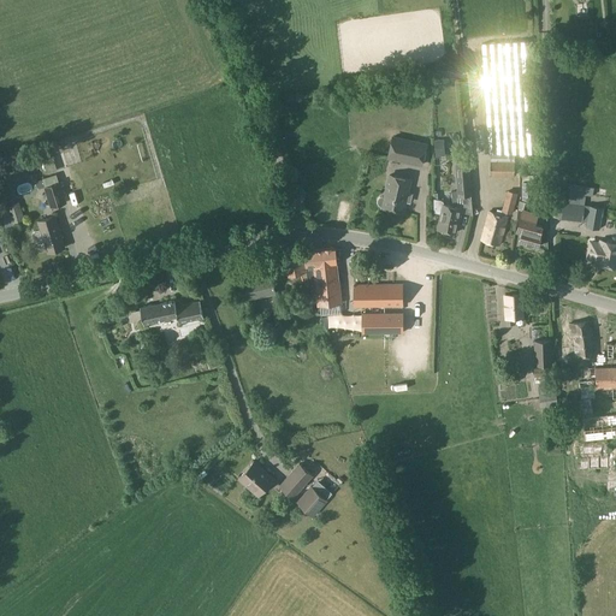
[(535,154),(528,41),(483,43),(489,153),(535,154)]
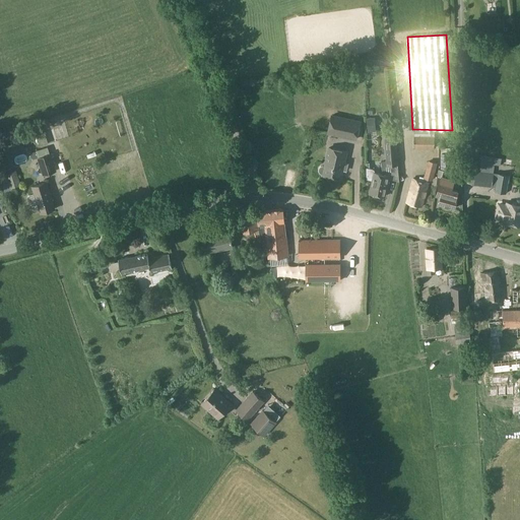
[(331,116),(328,133),(355,139),(360,122),(331,116)]
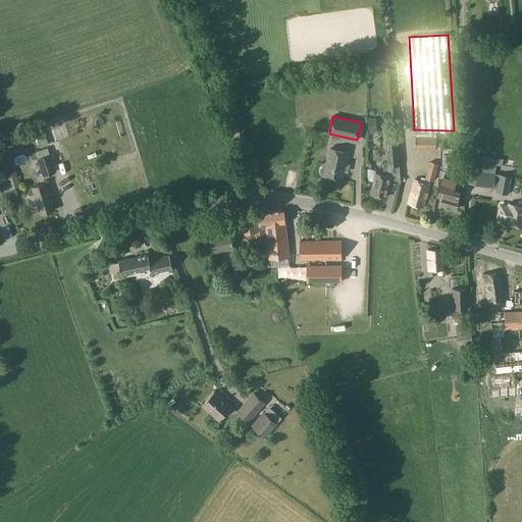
[(416,149),(436,149),(436,131),(416,131),(416,149)]
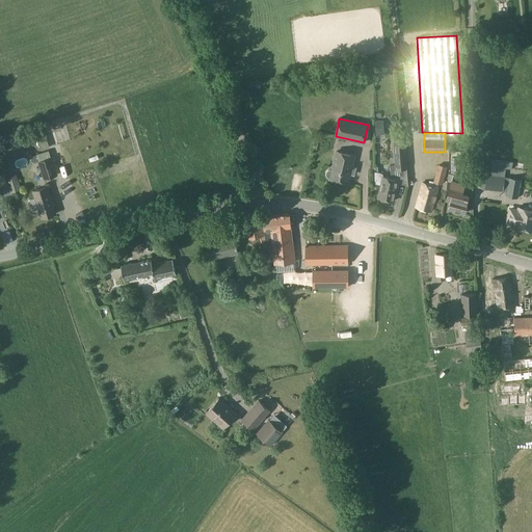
[(326,175),(326,176),(328,178),(330,178),(330,179),(348,183),(350,175),(351,175),(354,173),(355,167),(352,166),(354,156),(336,152),(331,170),(329,169),(327,170),(326,173),(326,175)]
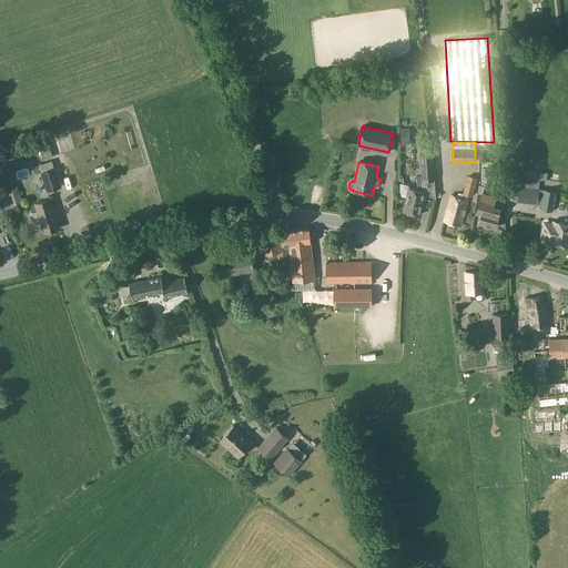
[(492,183),(492,168),(482,168),(483,183),(492,183)]
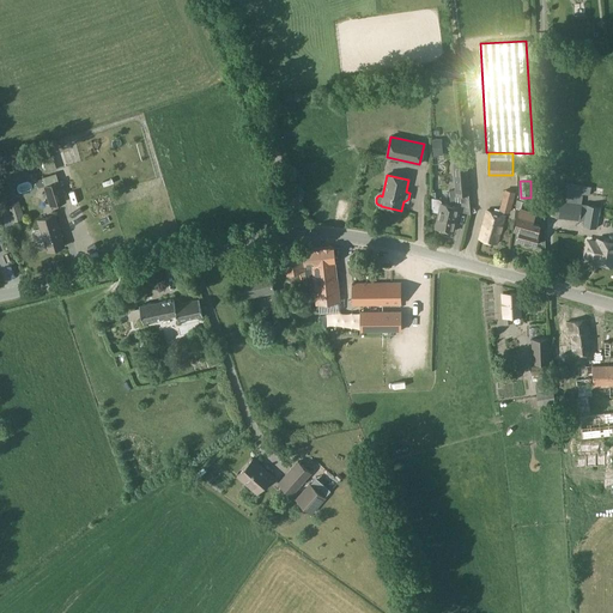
[(60,182),(44,187),(50,206),(66,201),(60,182)]
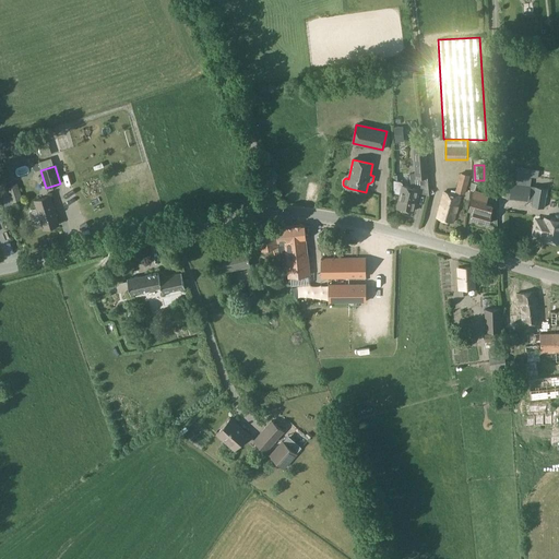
[(535,187),(531,187),(532,177),(538,178),(539,170),(526,168),(525,169),(520,168),(520,175),(531,176),(516,175),(515,183),(515,185),(511,185),(509,198),(533,201),(533,205),(544,207),(547,190),(535,187)]
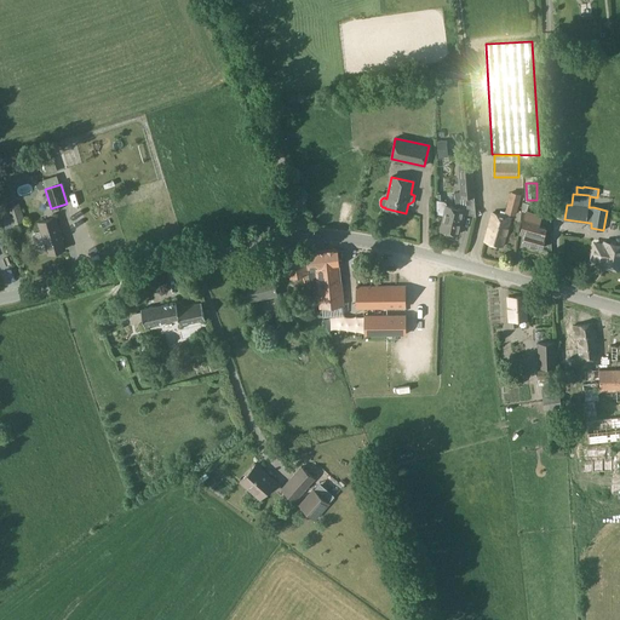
[(515,214),(521,195),(511,193),(506,212),(515,214)]
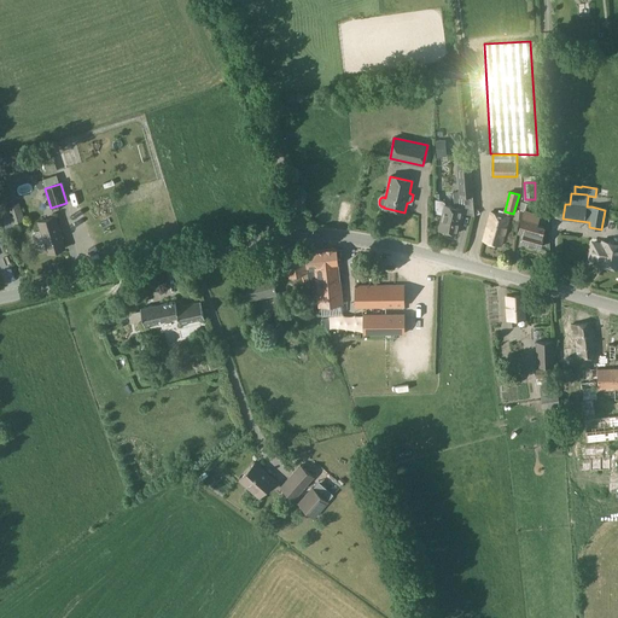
[(435,213),(442,215),(438,229),(458,234),(464,209),(447,205),(447,203),(445,202),(443,200),(436,199),(435,213)]
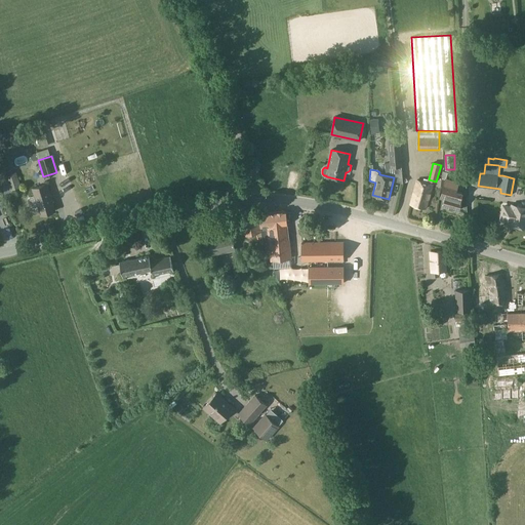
[(6,175),(12,195),(23,192),(16,172),(6,175)]
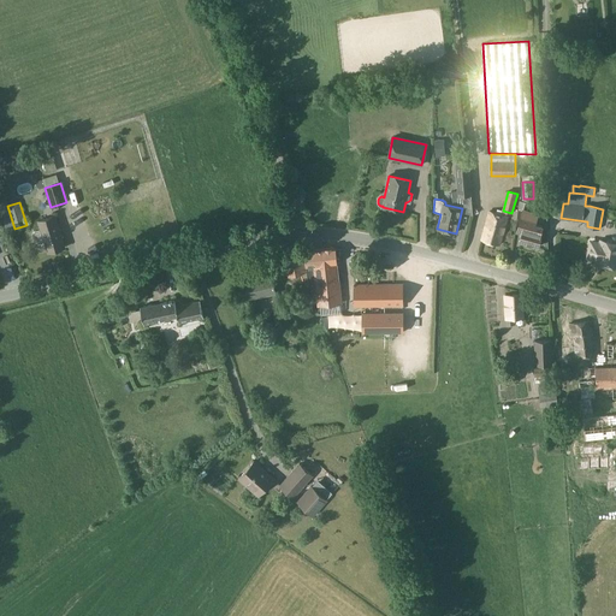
[(523,211),(516,232),(522,234),(520,242),(538,247),(543,234),(540,232),(542,226),(537,225),(538,221),(537,221),(538,214),(523,211)]
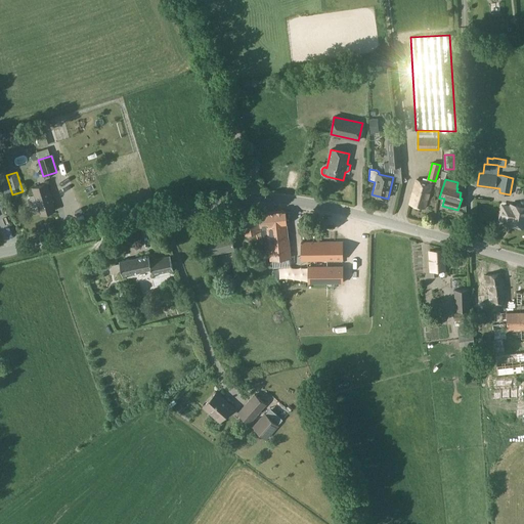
[(425,209),(432,184),(417,180),(409,204),(425,209)]
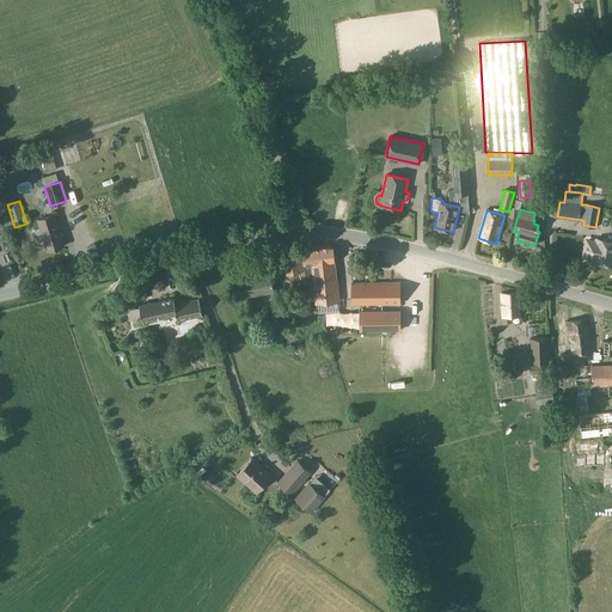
[(38,220),(41,227),(34,230),(32,233),(35,242),(38,243),(44,240),(48,251),(65,246),(55,214),(38,220)]
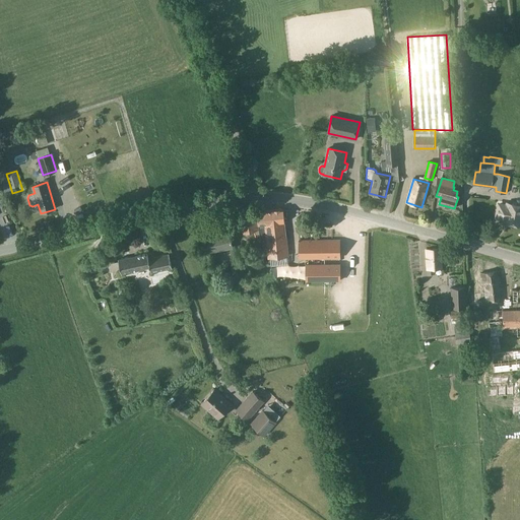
[(512,204),(512,206),(500,204),(498,217),(506,218),(505,222),(519,224),(519,201),(519,205),(512,204)]
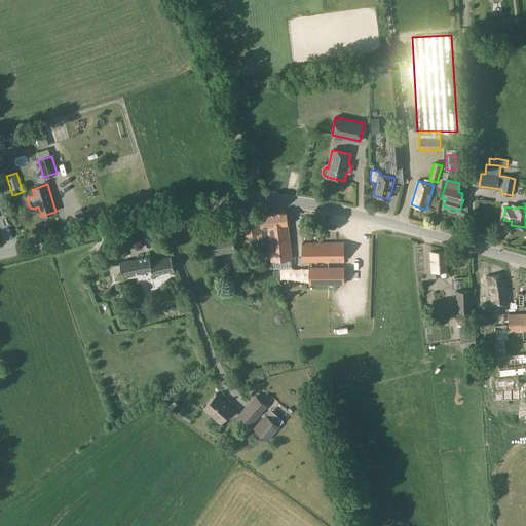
[(286,211),(260,214),(261,228),(262,228),(263,235),(270,256),(272,256),(272,262),(292,260),(286,211)]
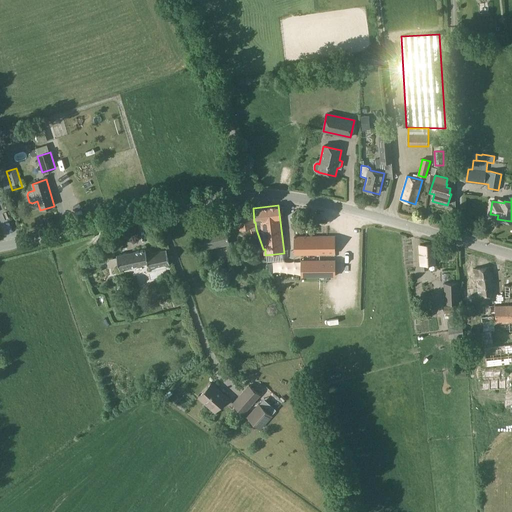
[(239,230),(255,228),(252,208),(236,211),(239,230)]
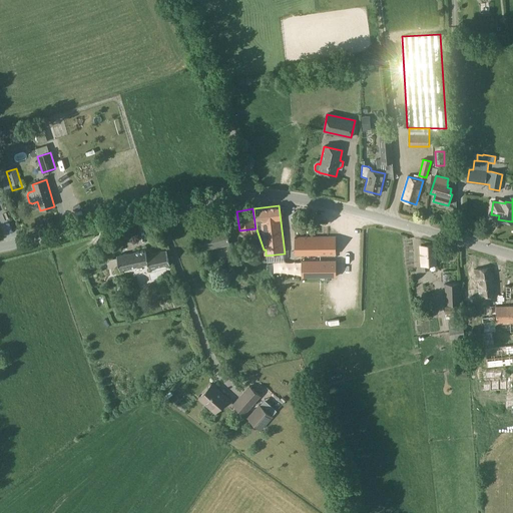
[(200,250),(229,244),(226,229),(197,235),(200,250)]
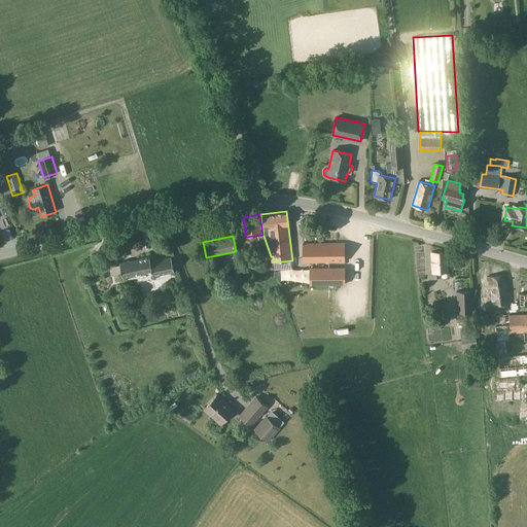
[(303,244),(303,262),(345,262),(345,243),(303,244)]
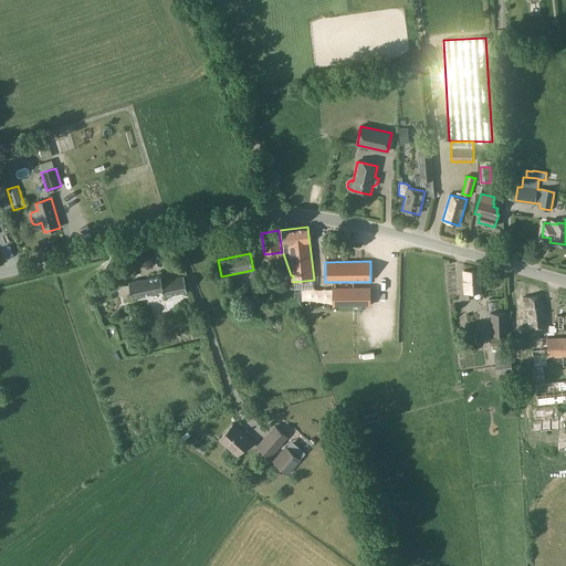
[(473,292),(482,292),(481,281),(480,270),(463,272),(465,299),(474,299),(473,292)]
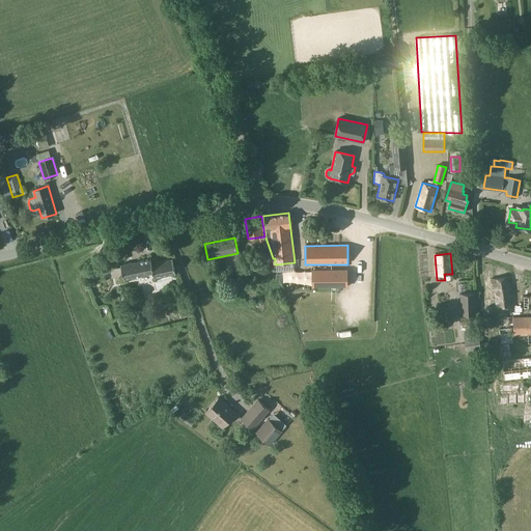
[(259,255),(248,258),(251,271),(262,269),(259,255)]
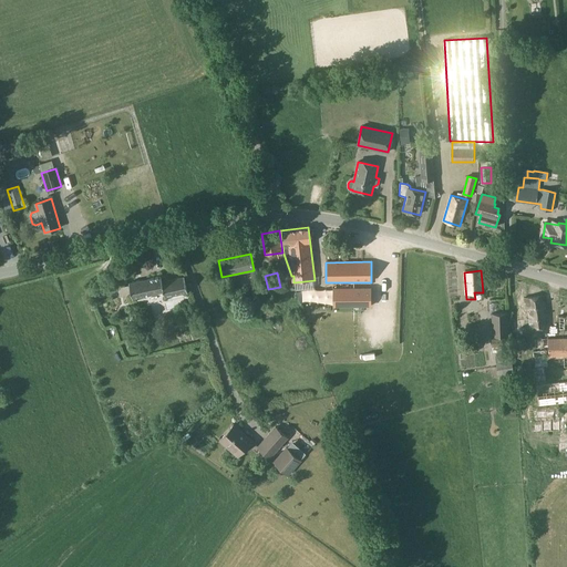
[(188,292),(185,277),(163,281),(161,276),(129,282),(132,298),(164,291),(165,297),(188,292)]
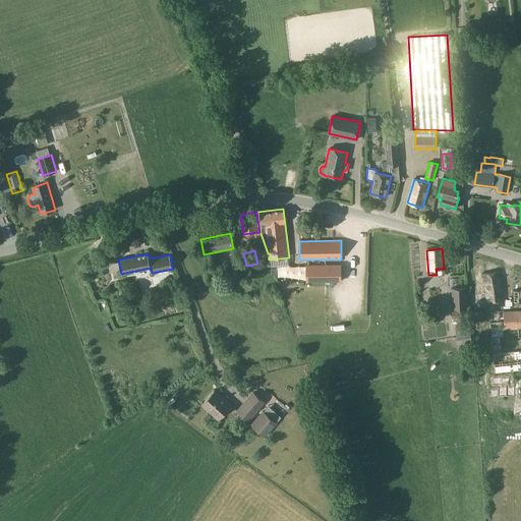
[(326,265),(326,281),(341,281),(341,265),(326,265)]
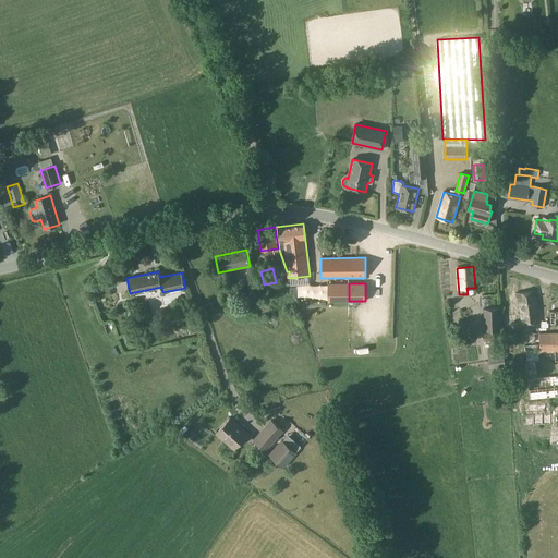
[(257,293),(242,295),(244,306),(259,303),(257,293)]
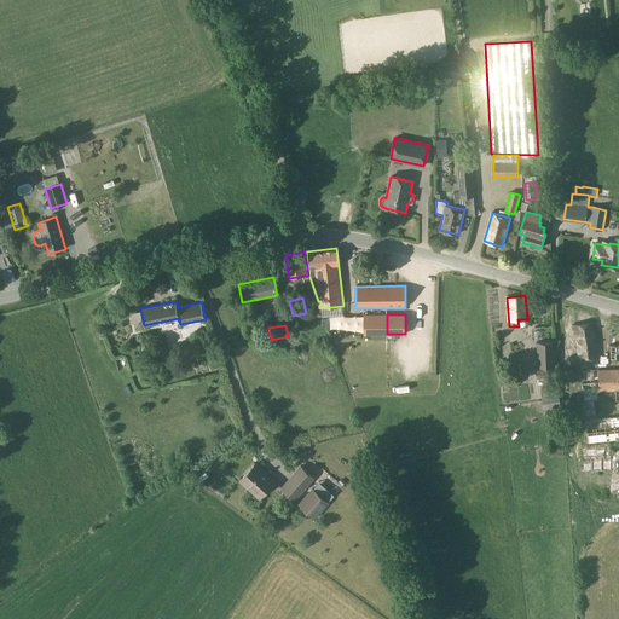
[(555,366),(554,341),(537,342),(538,366),(555,366)]
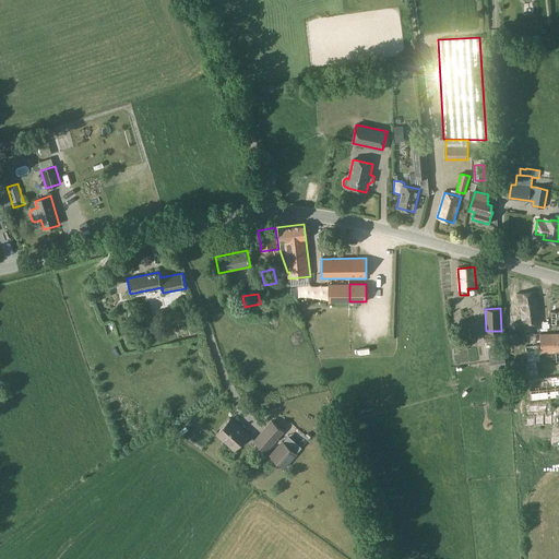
[(485,334),(486,347),(495,347),(494,342),(496,342),(495,333),(485,334)]
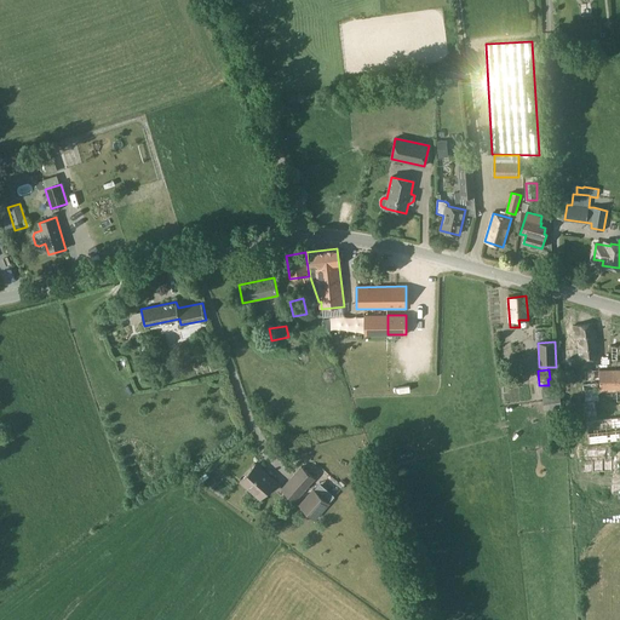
[(560,394),(543,396),(544,409),(562,407),(560,394)]
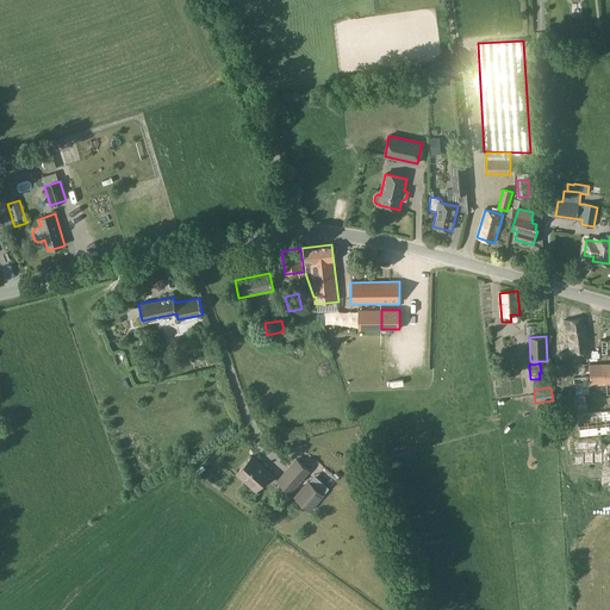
[(272,473),(251,456),(236,474),(256,491),(272,473)]
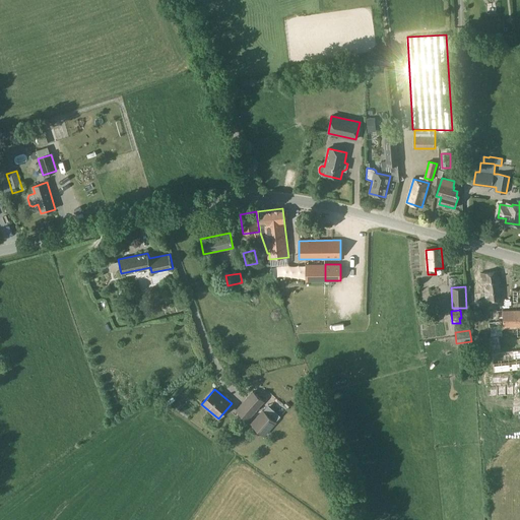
[(253,391),(236,409),(248,419),(264,401),(253,391)]
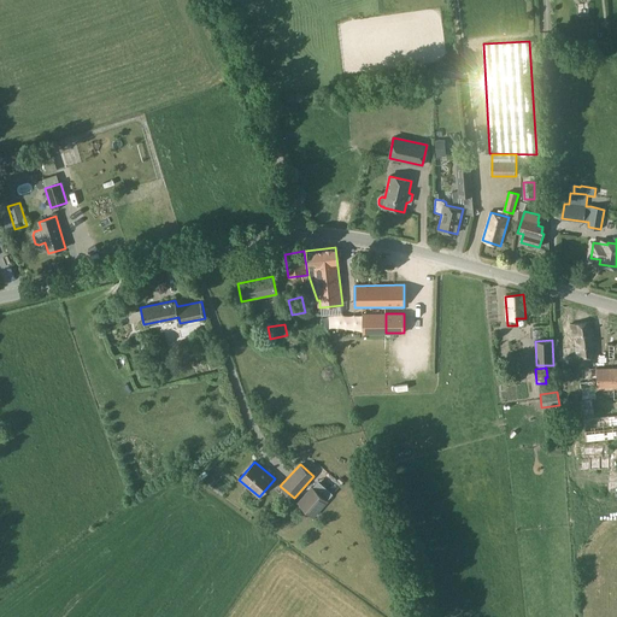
[(327,501),(312,488),(299,503),(313,516),(327,501)]
